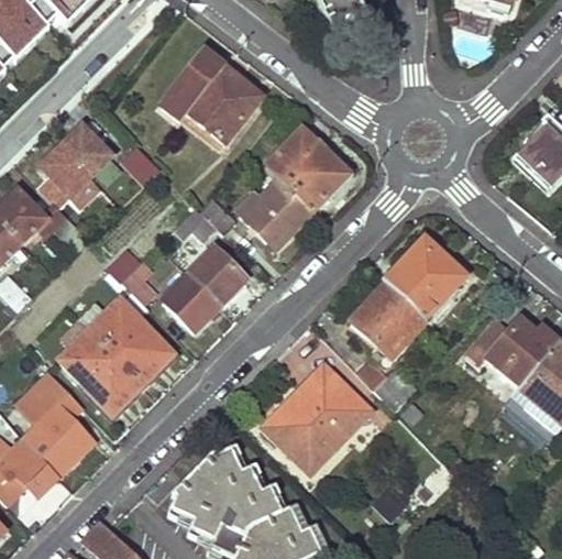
[(29,69),(95,0),(0,0),(0,69),(14,55),(29,69)]
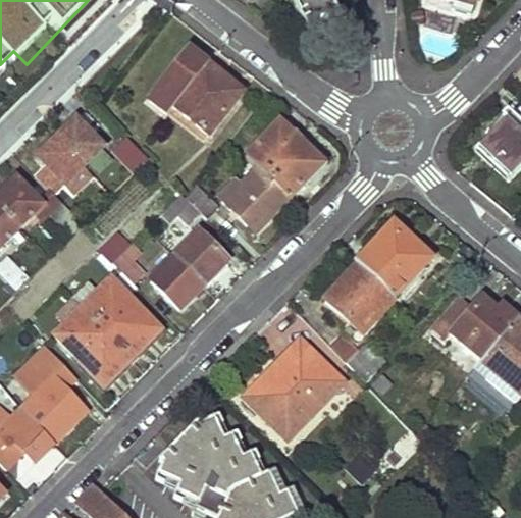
[(281,0),(293,0),(313,37),(345,20),(332,0),(281,0)]
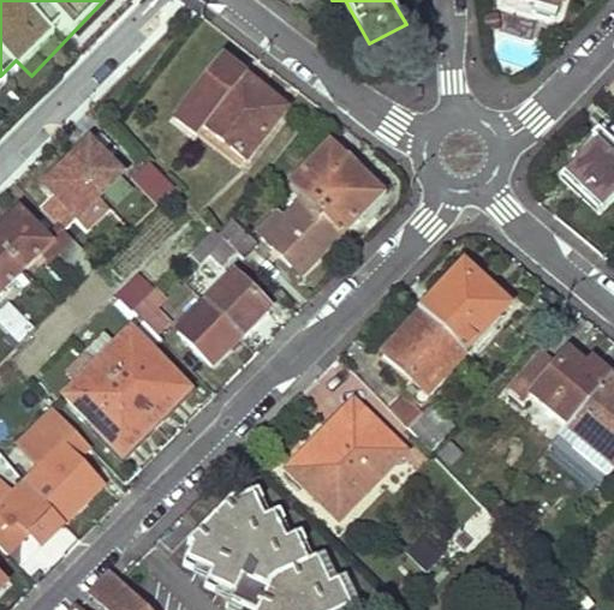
[(532,9),(555,16),(559,0),(535,0),(532,9)]
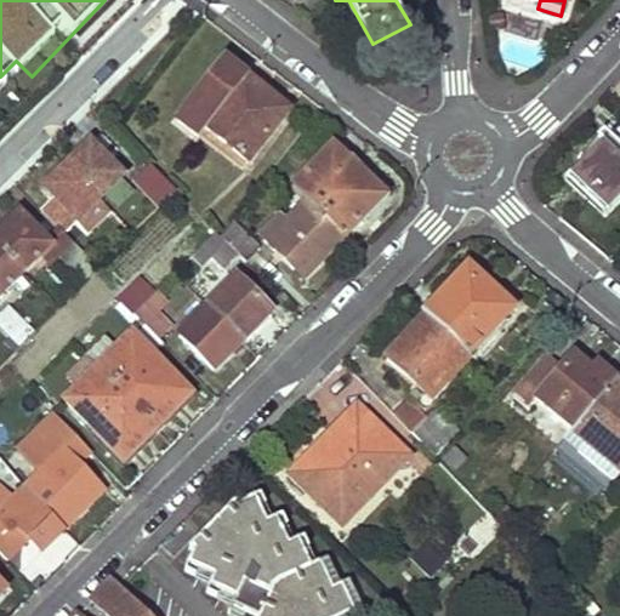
[(266,90),(226,60),(178,123),(197,137),(205,125),(249,160),(283,115),(261,96),(266,90)]
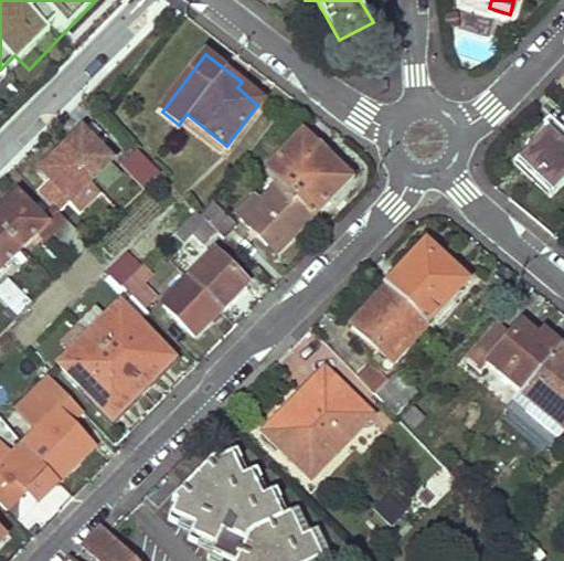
[(563,137),(551,125),(521,157),(555,188),(563,178),(563,137)]
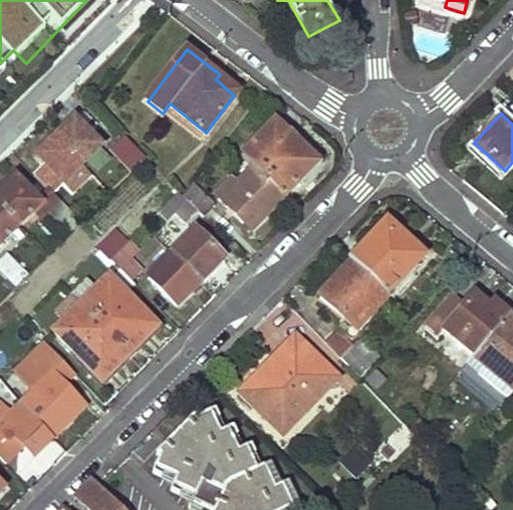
[(103,143),(78,116),(57,137),(83,163),(103,143)]
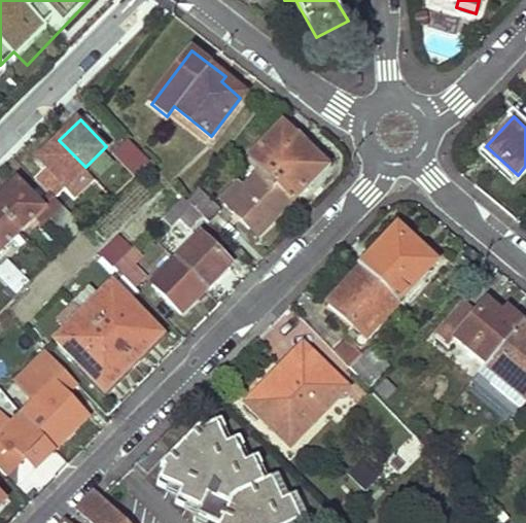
[(325,168),(284,125),(249,159),(264,173),(291,201),(325,168)]
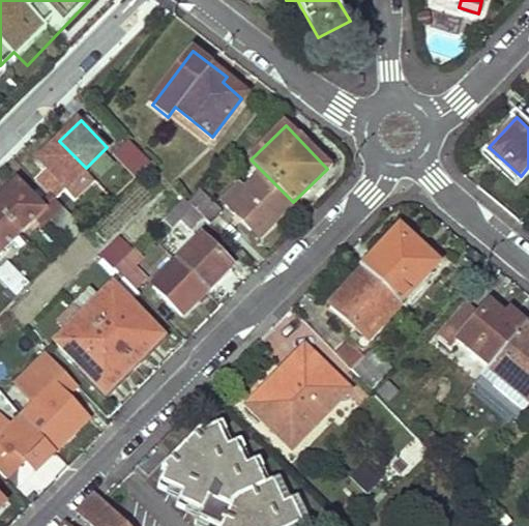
[(153,162),(131,138),(117,153),(139,176),(153,162)]
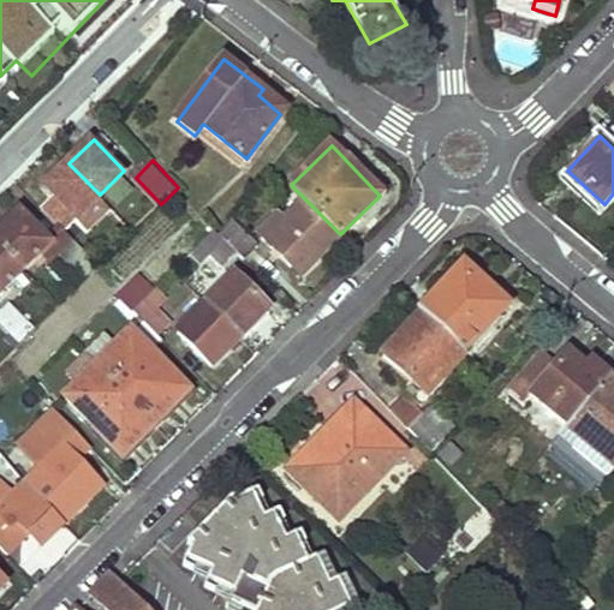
[(100,195),(69,163),(46,185),(55,195),(45,207),(60,222),(66,228),(78,217),(89,229),(112,207),(100,195)]
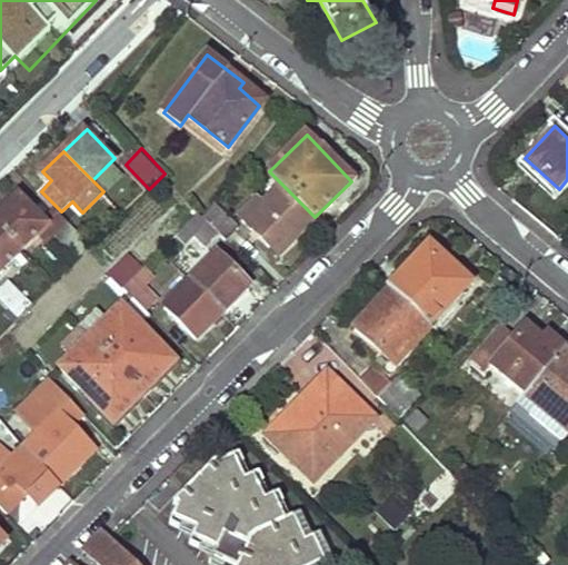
[(315,217),(285,187),(265,208),(258,204),(243,218),(279,255),(315,217)]
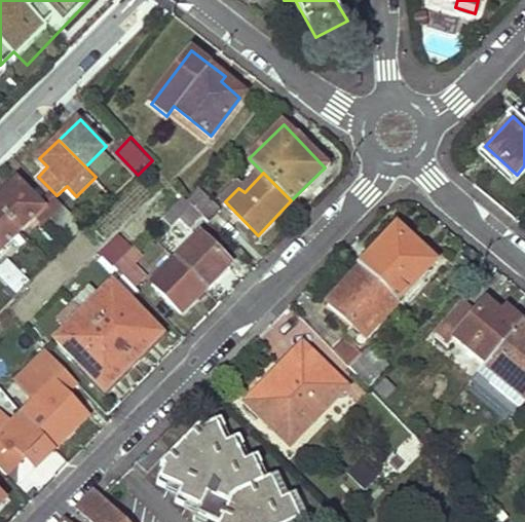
[(16,181),(0,197),(0,207),(23,229),(36,215),(44,208),(39,202),(16,181)]
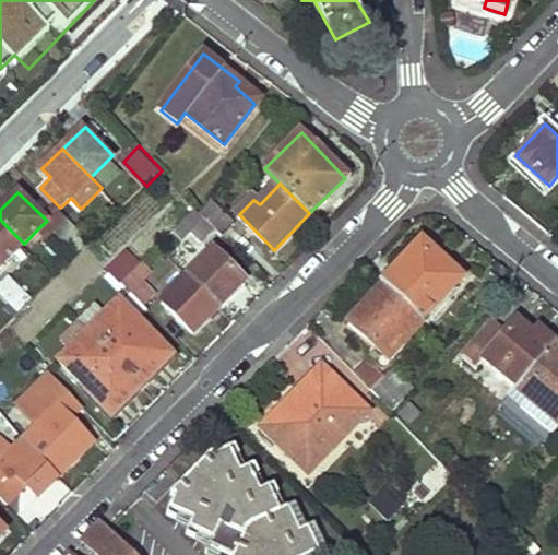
[(218,228),(223,233),(234,221),(210,197),(200,210),(218,228)]
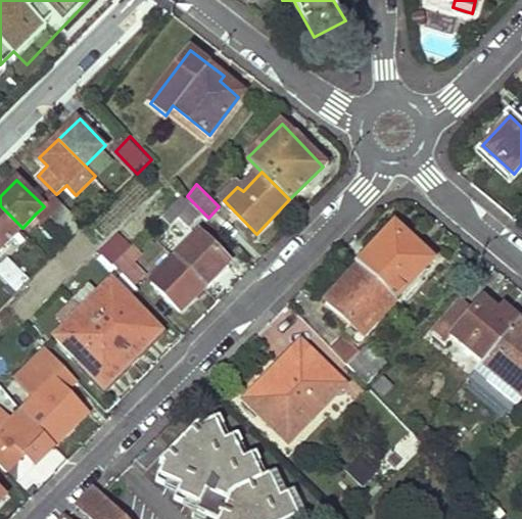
[(51,189),(39,201),(44,206),(36,214),(45,223),(53,215),(64,202),(56,194),(51,189)]
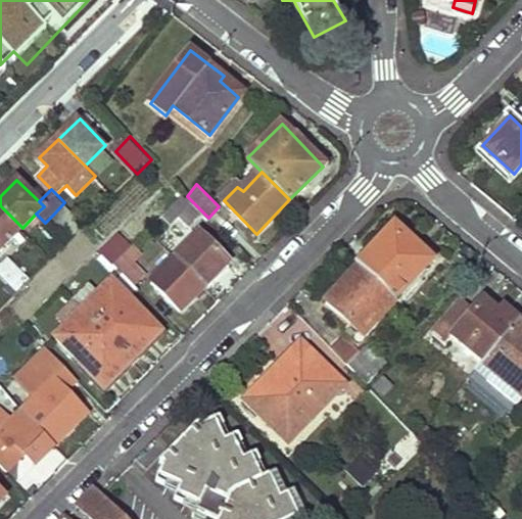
[(187,196),(183,192),(162,214),(171,223),(180,215),(192,227),(204,214),(187,196)]
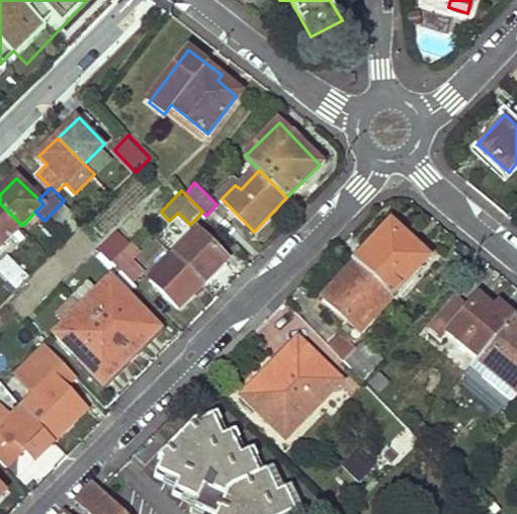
[(86,222),(64,200),(53,212),(74,233),(86,222)]
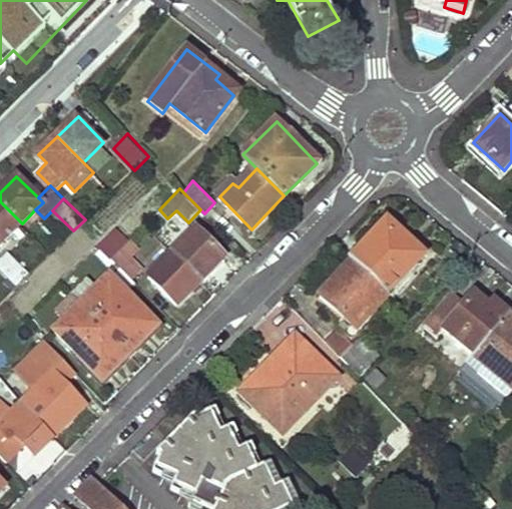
[(0,244),(22,223),(0,201),(0,244)]
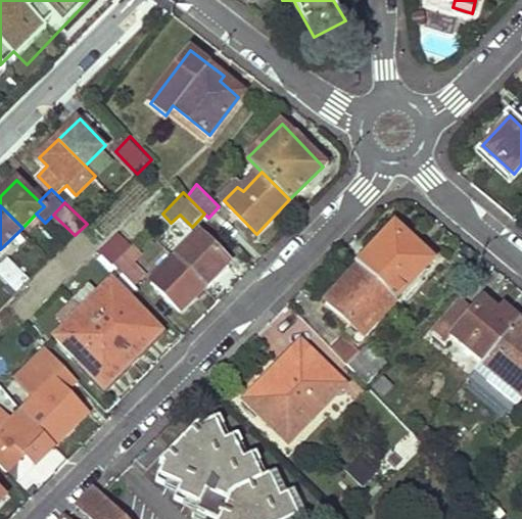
[(433,257),(394,225),(357,266),(360,268),(395,300),(433,257)]
